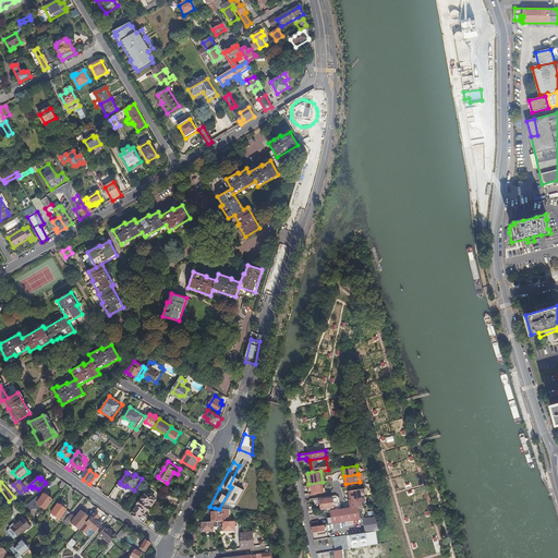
[(120,482),(118,485),(131,495),(134,490),(126,485),(126,486),(124,486),(120,484),(120,482)]
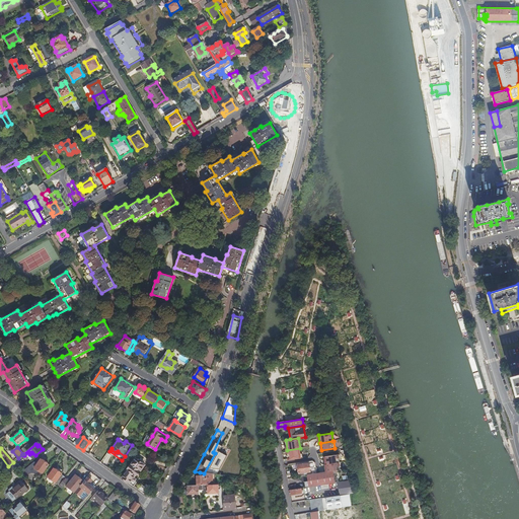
[(300,448),(287,450),(289,460),(301,458),(300,448)]
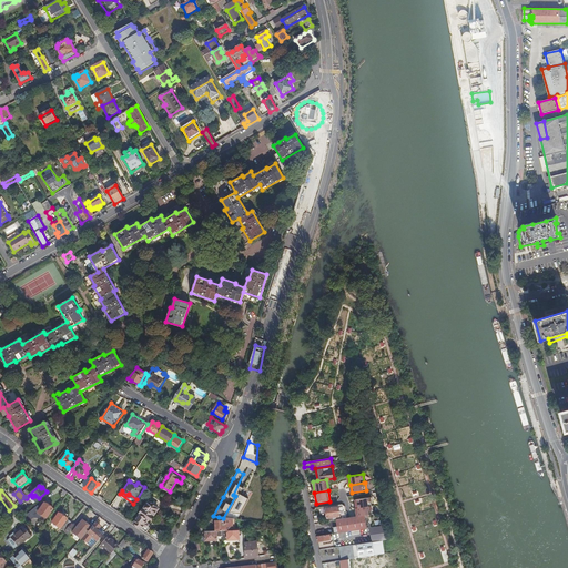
[(357,508),(371,506),(372,506),(371,498),(356,500),(357,508)]
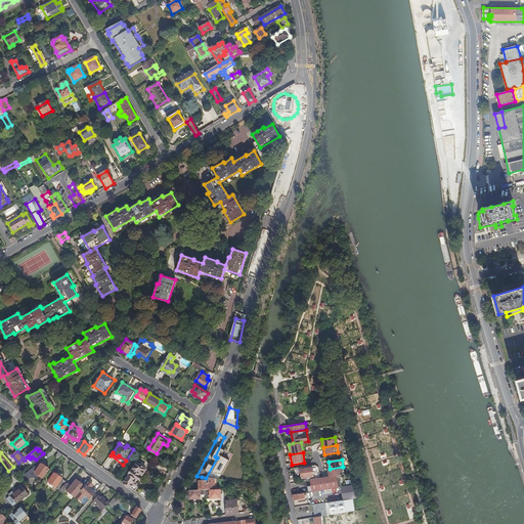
[(130,475),(124,483),(135,491),(138,487),(137,486),(138,485),(137,483),(136,483),(138,481),(137,480),(141,475),(142,476),(146,470),(145,470),(145,469),(145,468),(140,465),(139,464),(139,465),(138,465),(137,464),(136,466),(136,465),(134,468),(134,469),(134,470),(133,469),(129,475),(130,475)]
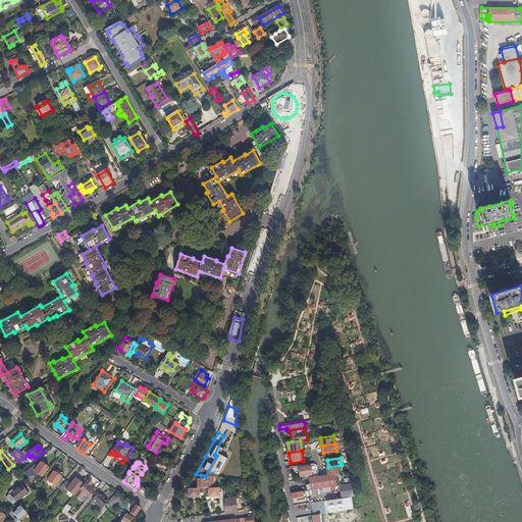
[(35,465),(21,475),(25,480),(30,476),(36,476),(40,479),(48,468),(40,463),(37,467),(35,465)]
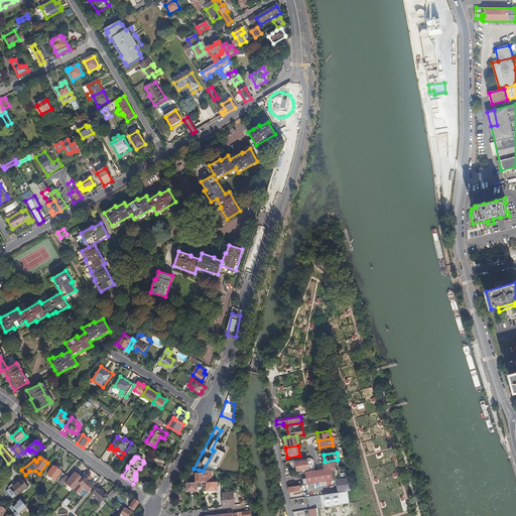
[(308,460),(296,462),(298,471),(309,469),(308,460)]
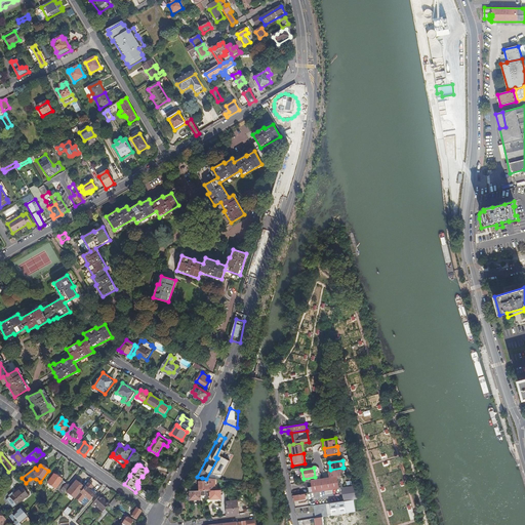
[(342,468),(330,470),(329,470),(330,477),(337,476),(344,475),(342,468)]
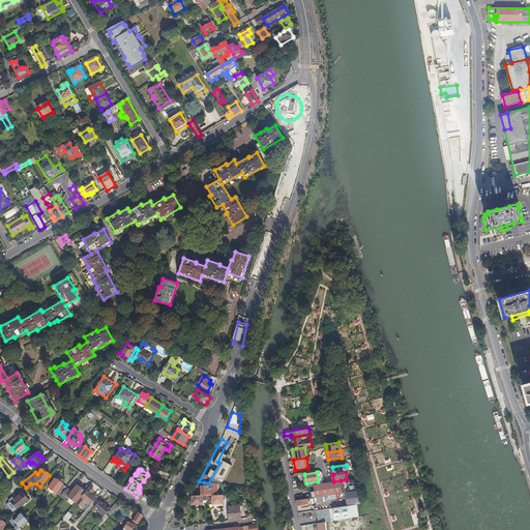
[(60,496),(66,488),(54,479),(48,488),(60,496)]
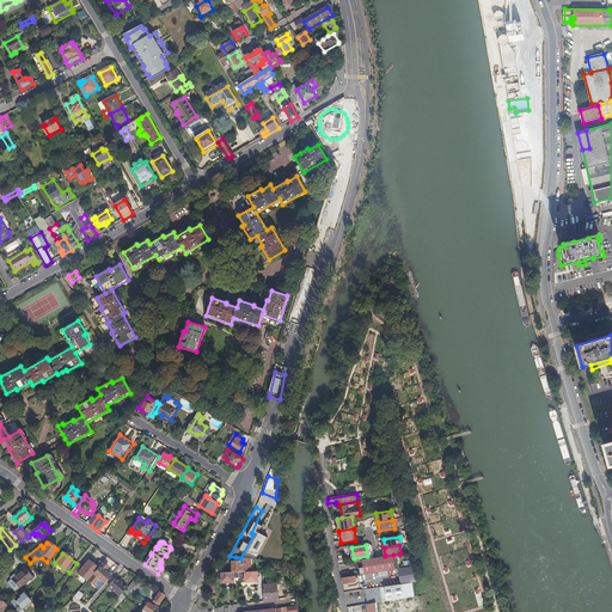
[(396,570),(393,555),(385,556),(362,560),(365,575),(396,570)]
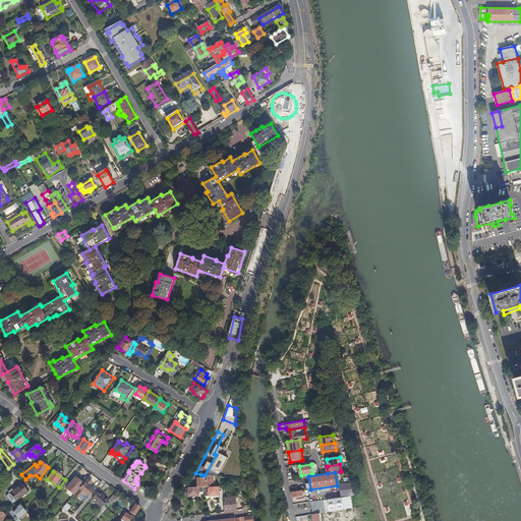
[(214,486),(213,476),(205,475),(200,474),(201,478),(197,478),(197,487),(204,487),(214,486)]
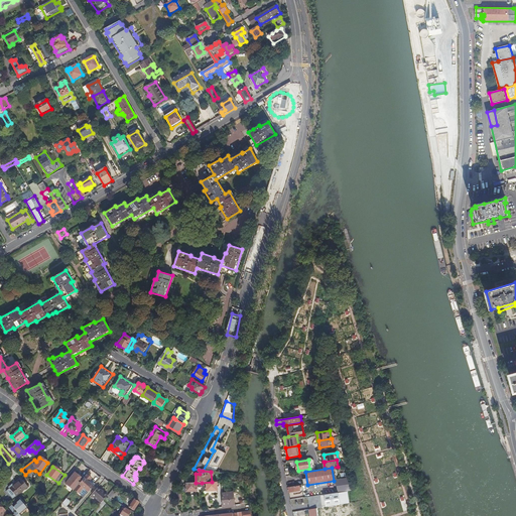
[(74,490),(83,480),(75,473),(66,484),(74,491),(74,490)]
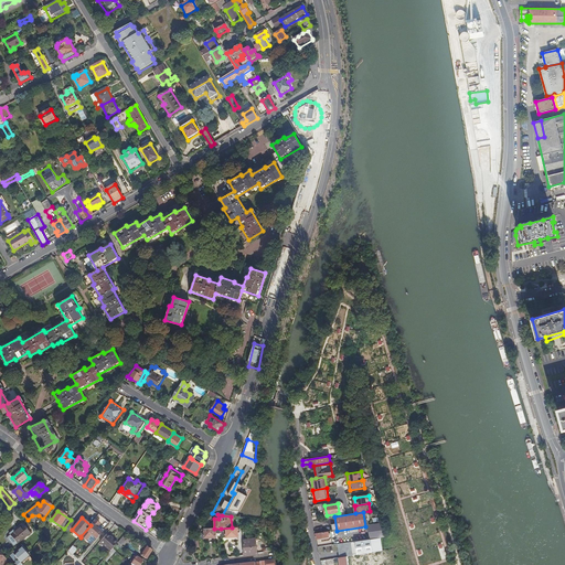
[(99,523),(95,520),(91,525),(81,536),(86,541),(91,534),(97,528),(99,523)]
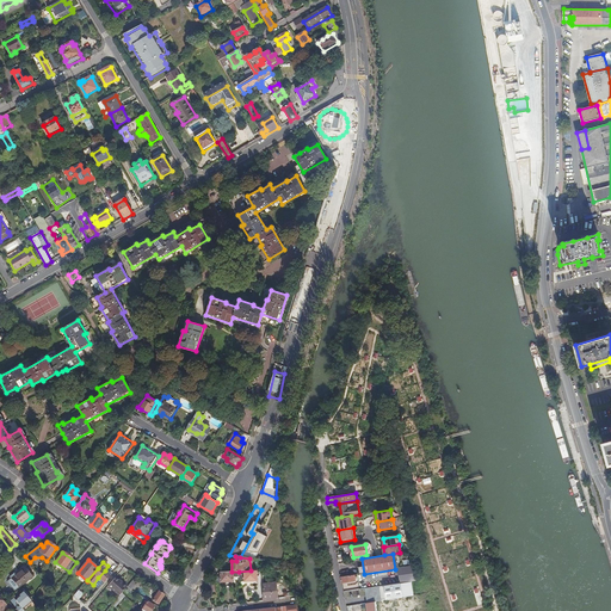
[(69,573),(73,575),(80,566),(78,563),(69,573)]
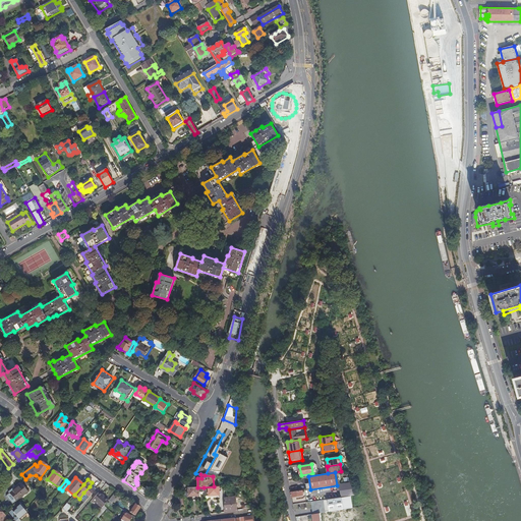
[(354,482),(342,484),(340,484),(342,498),(351,496),(354,496),(354,482)]
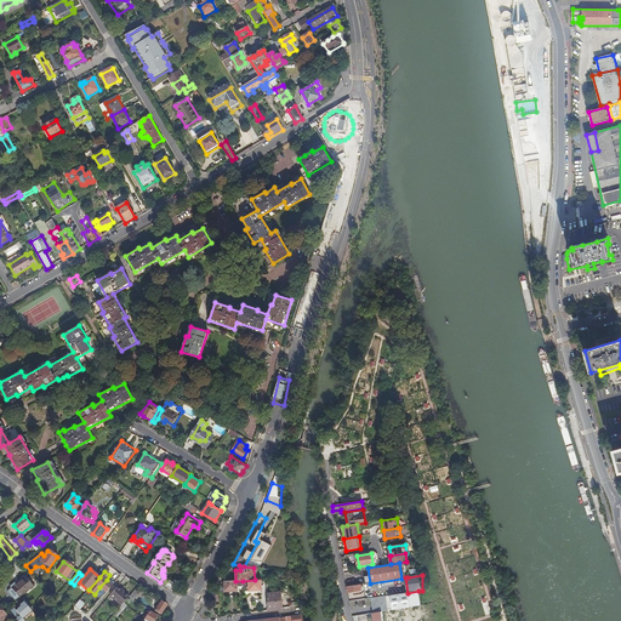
[(24,576),(11,588),(18,598),(33,585),(24,576)]
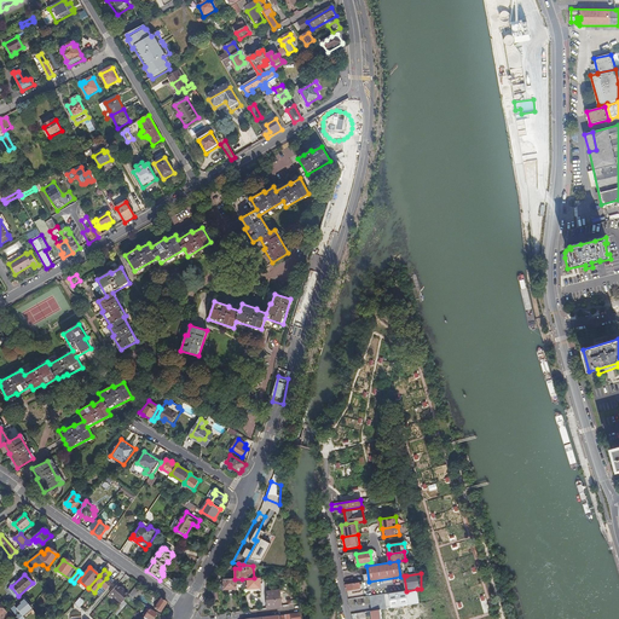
[(113,583),(106,578),(99,585),(105,590),(113,583)]
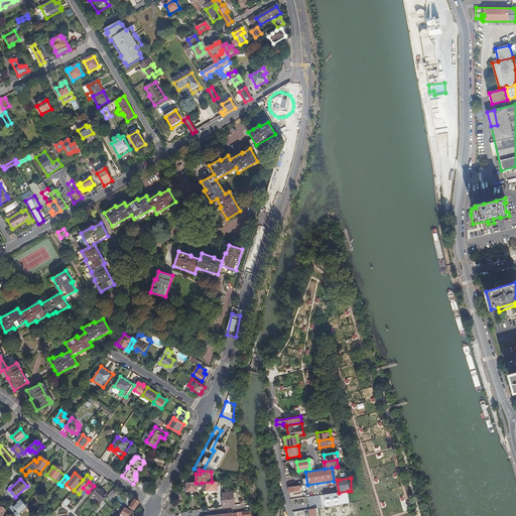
[(138,487),(145,492),(150,485),(145,482),(144,484),(141,483),(138,487)]
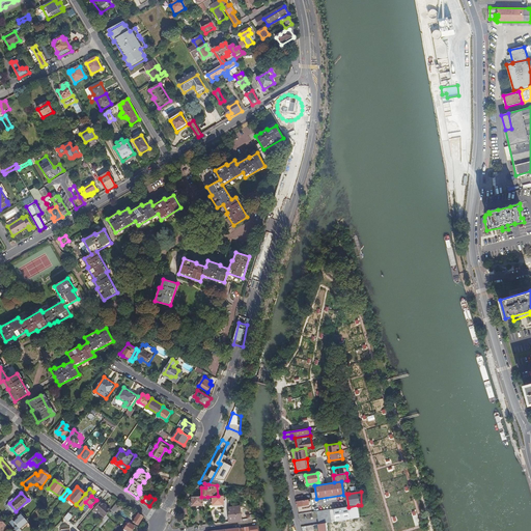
[(223,496),(218,496),(207,497),(207,501),(207,505),(224,505),(223,496)]
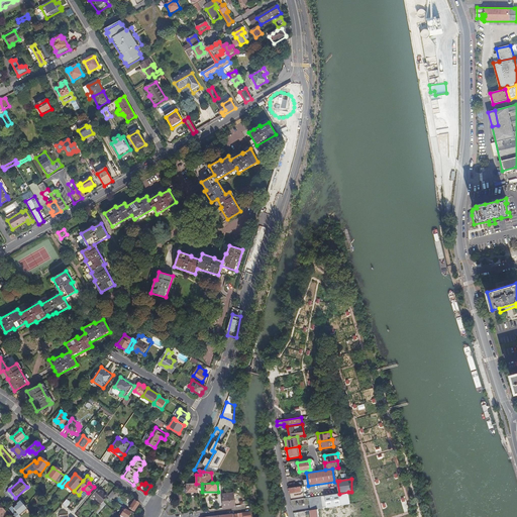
[(202,488),(202,484),(196,484),(187,484),(187,493),(198,492),(198,488),(202,488)]
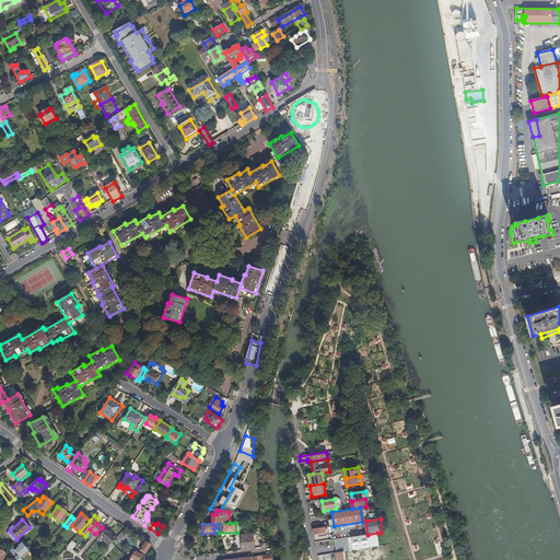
[(95,534),(90,529),(85,536),(91,539),(95,534)]
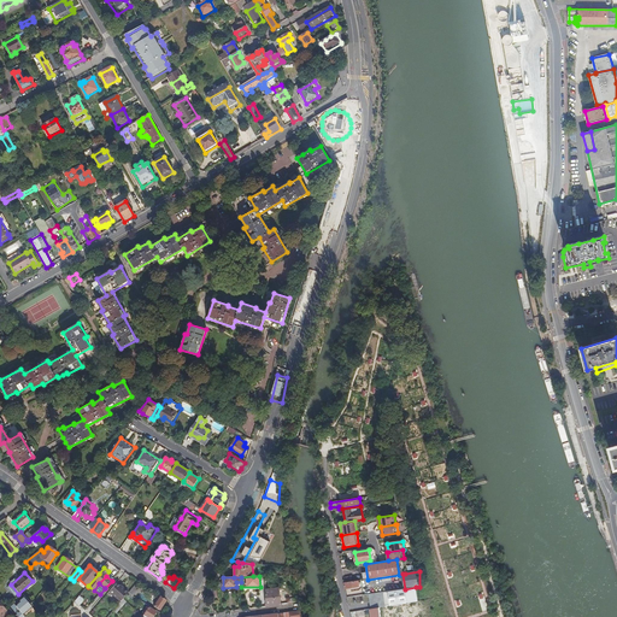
[(123,599),(128,593),(117,583),(110,592),(121,601),(123,599)]
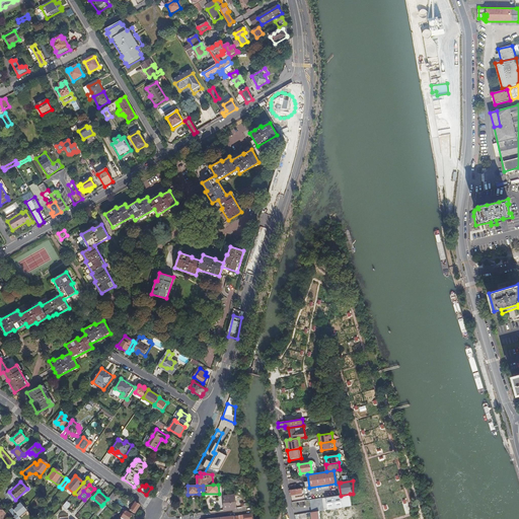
[(107,499),(112,502),(117,496),(113,493),(107,499)]
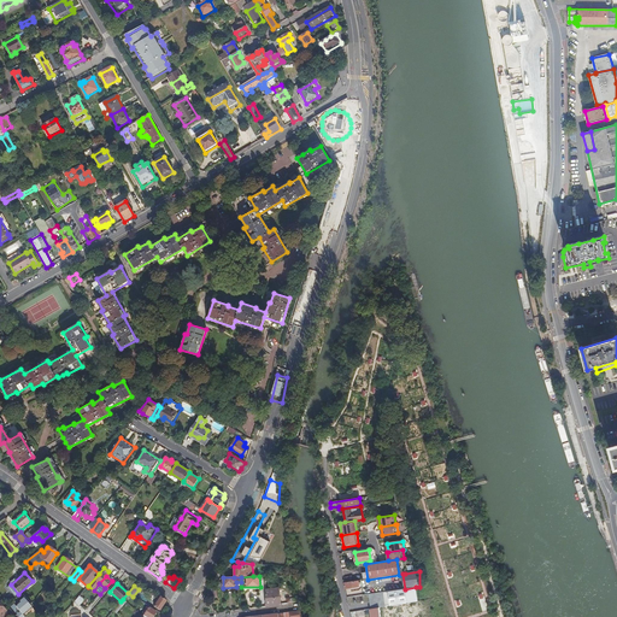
[(369,594),(370,609),(378,607),(418,601),(416,587),(405,589),(369,594)]
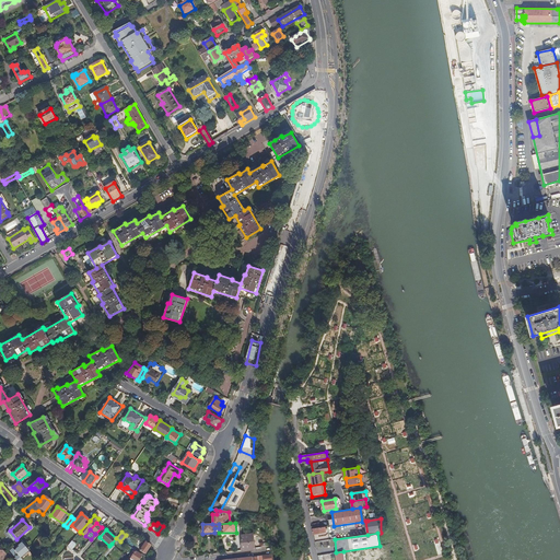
[(253,534),(242,536),(242,550),(255,549),(253,534)]
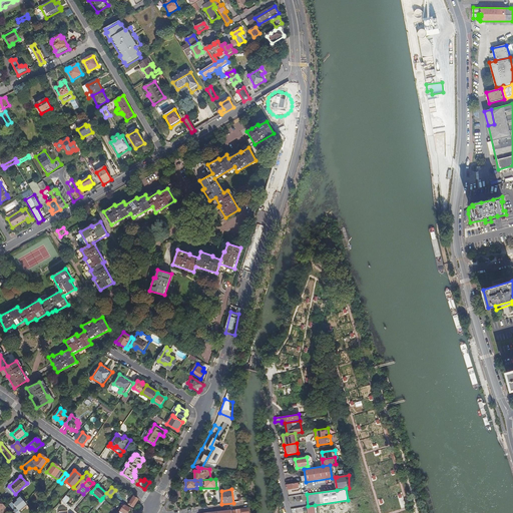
[(61,500),(65,504),(70,499),(66,495),(61,500)]
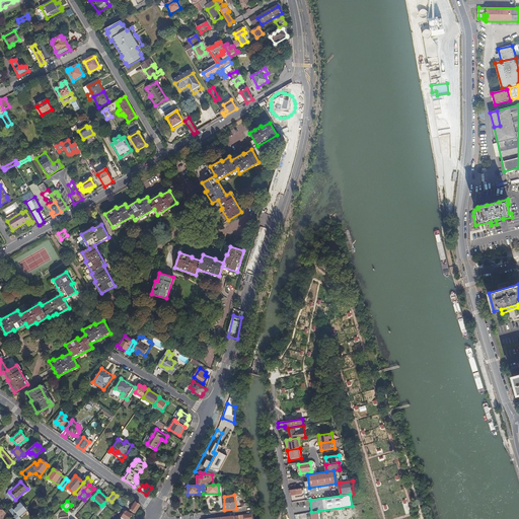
[(134,514),(139,506),(132,501),(129,505),(132,506),(129,511),(134,514)]
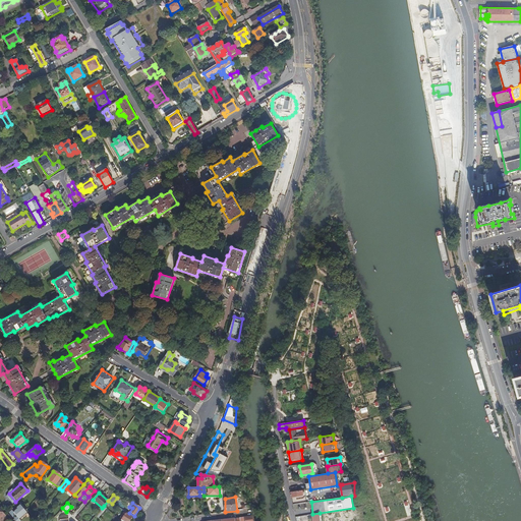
[(13,520),(20,520),(18,519),(26,513),(19,505),(14,509),(16,511),(13,512),(12,511),(9,513),(14,519),(13,520)]
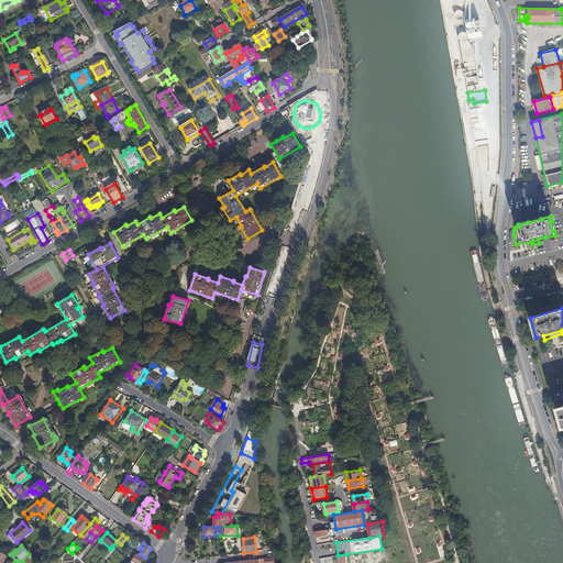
[(103,556),(106,560),(116,549),(112,547),(110,549),(103,556)]
